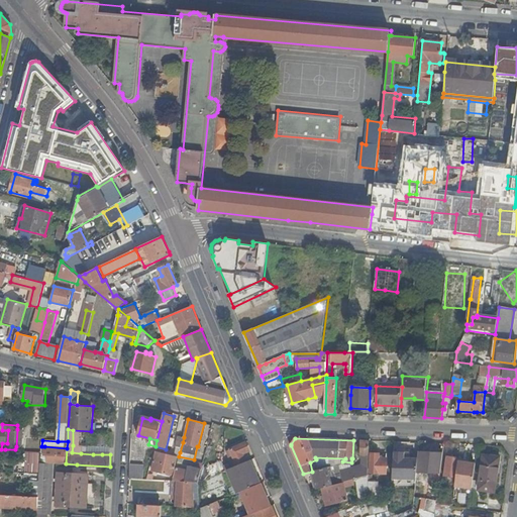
[(341,474),(335,475),(338,484),(343,483),(353,480),(356,479),(369,475),(370,441),(360,440),(360,455),(364,455),(363,467),(340,473),(341,474)]
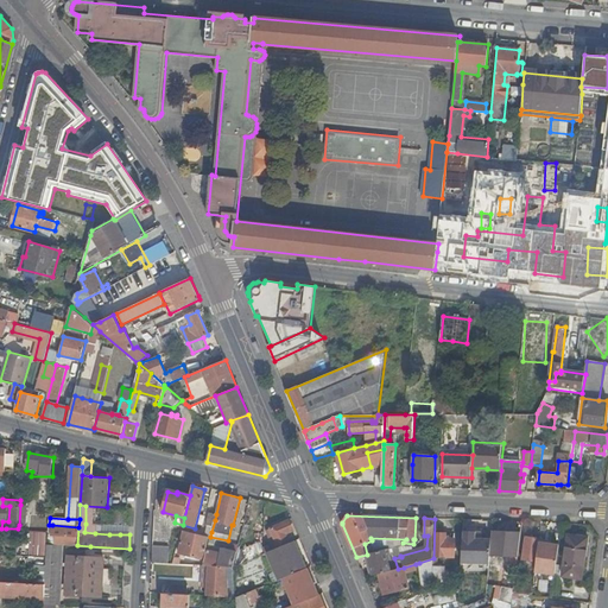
[(264,549),(266,553),(266,552),(273,550),(290,543),(286,536),(289,532),(293,530),(290,520),(271,529),(267,531),(272,545),(264,549)]
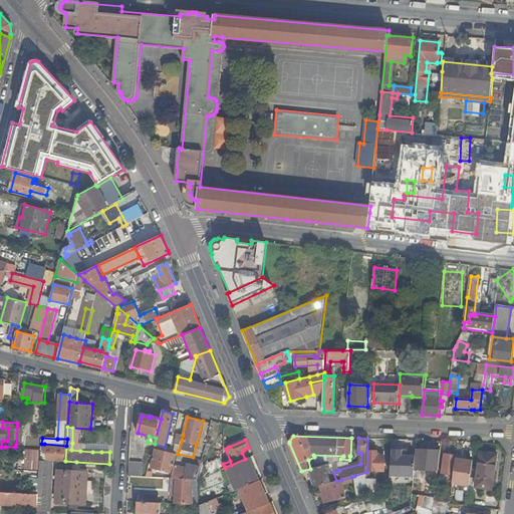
[(93,442),(92,452),(101,452),(109,452),(110,443),(93,442)]
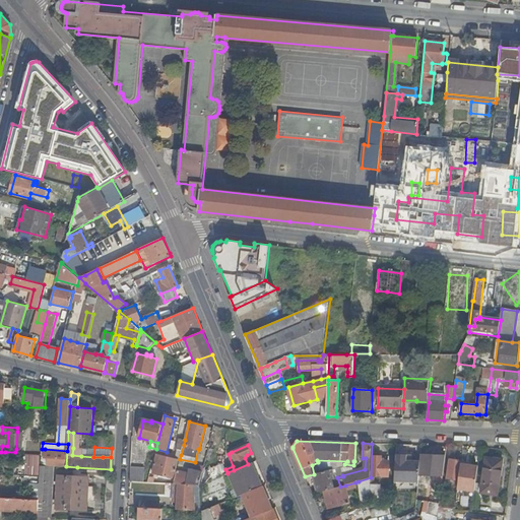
[(45,449),(45,458),(48,458),(48,465),(54,466),(59,466),(66,466),(67,451),(45,449)]
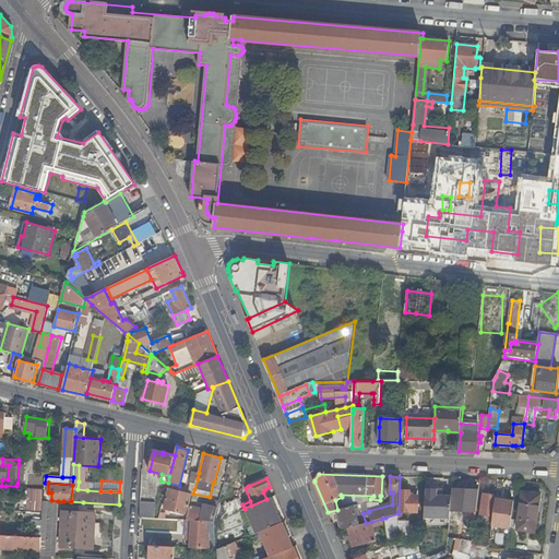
[(45,488),(36,487),(34,512),(44,512),(44,500),(45,488)]
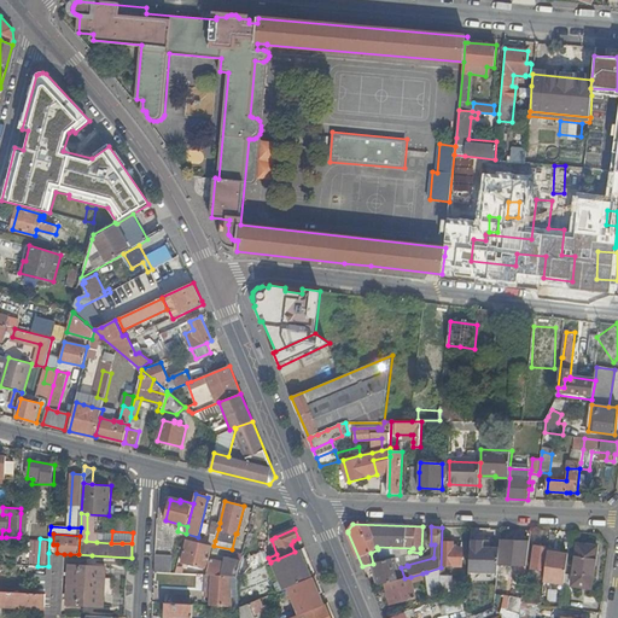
[(207,569),(213,547),(187,541),(182,563),(207,569)]
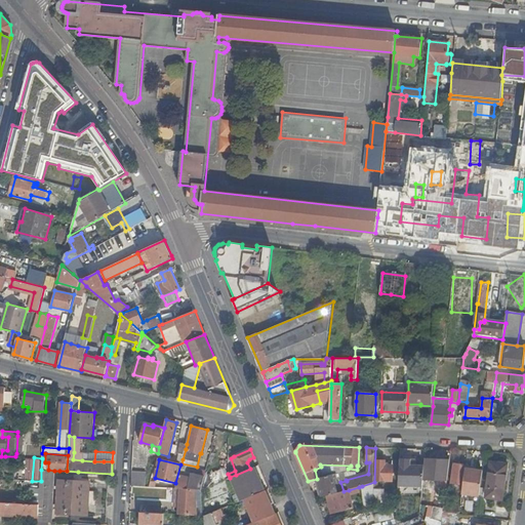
[(410,460),(400,459),(399,484),(423,486),(423,479),(425,468),(410,467),(410,460)]
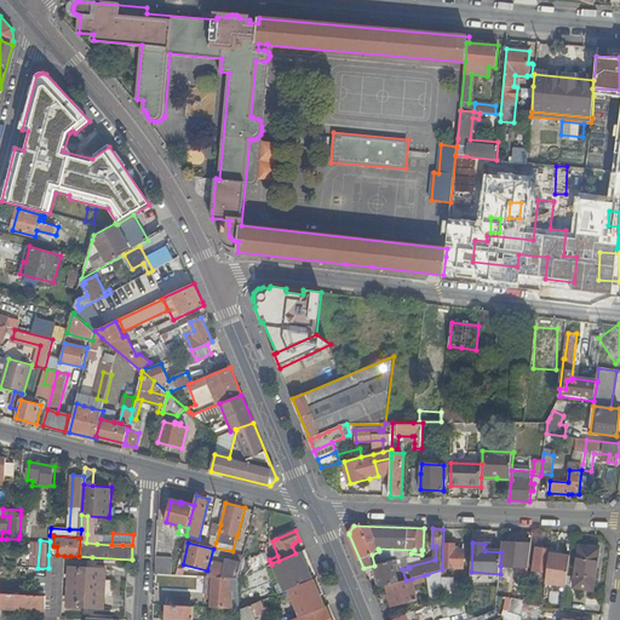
[(530,544),(503,543),(501,552),(500,566),(529,568),(530,544)]
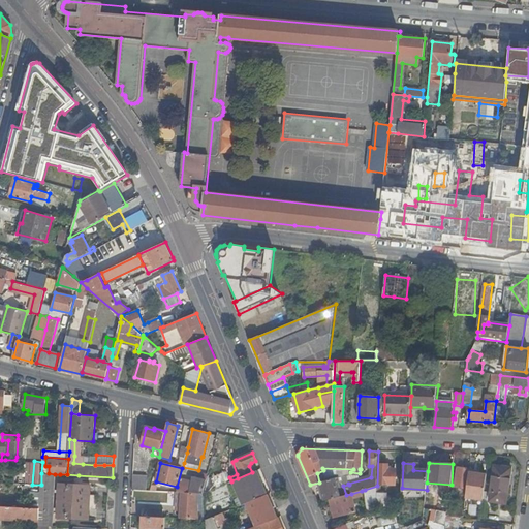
[(396,470),(392,469),(389,469),(389,466),(389,465),(380,464),(379,484),(395,485),(396,470)]
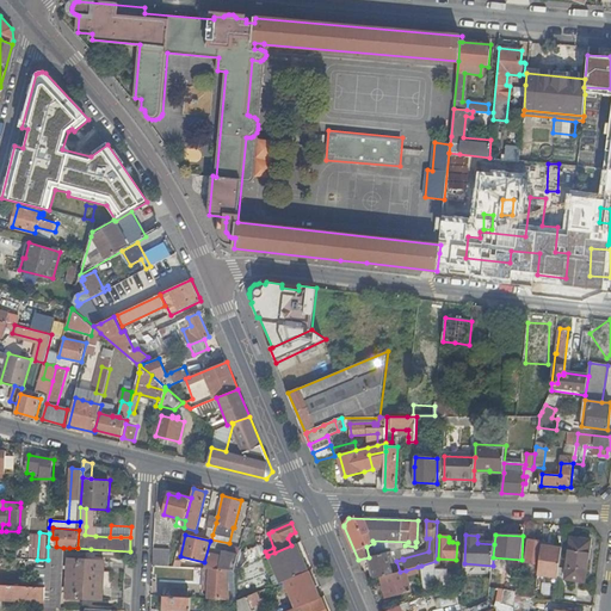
[(572,537),(567,579),(586,581),(591,539),(572,537)]
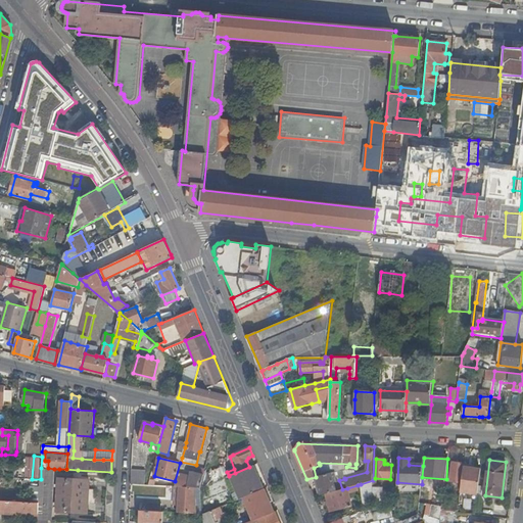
[(452,461),(449,482),(460,483),(463,463),(452,461)]
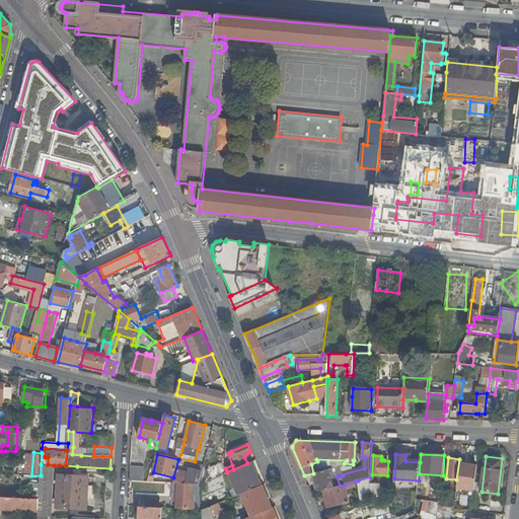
[(245,492),(262,485),(252,461),(247,463),(233,469),(227,471),(237,495),(238,495),(245,492)]
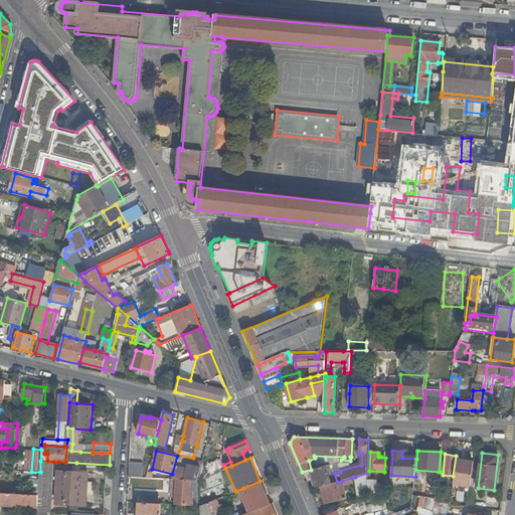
[(457,460),(453,486),(471,488),(474,462),(457,460)]
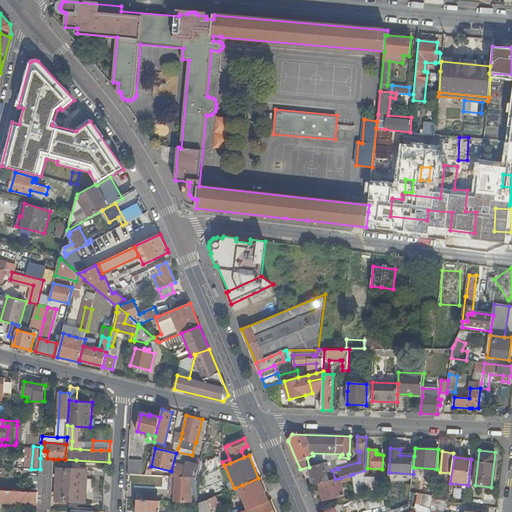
[(50,509),(53,459),(47,458),(43,458),(40,458),(40,469),(40,476),(39,480),(39,492),(38,502),(38,508),(50,509)]
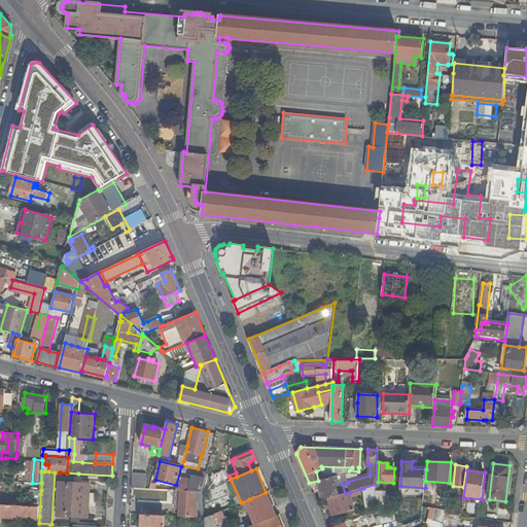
[(133,475),(132,488),(135,488),(146,488),(146,475),(133,475)]
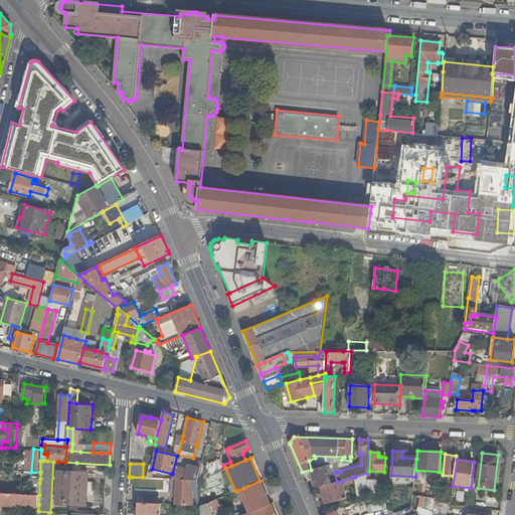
[(186,473),(174,470),(172,479),(185,480),(191,480),(196,480),(197,480),(200,468),(187,464),(186,468),(186,473)]
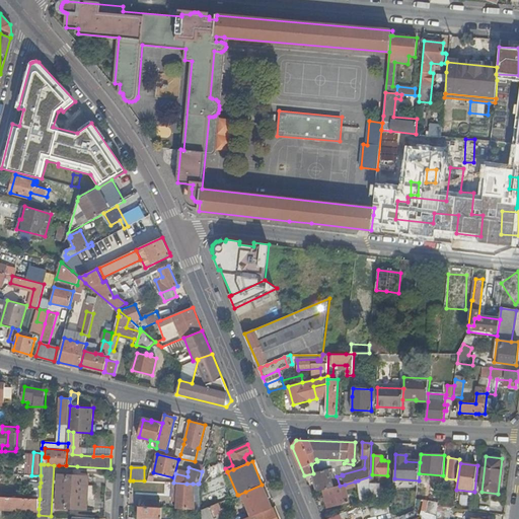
[(313,473),(318,492),(323,491),(334,488),(329,473),(334,472),(332,468),(313,473)]
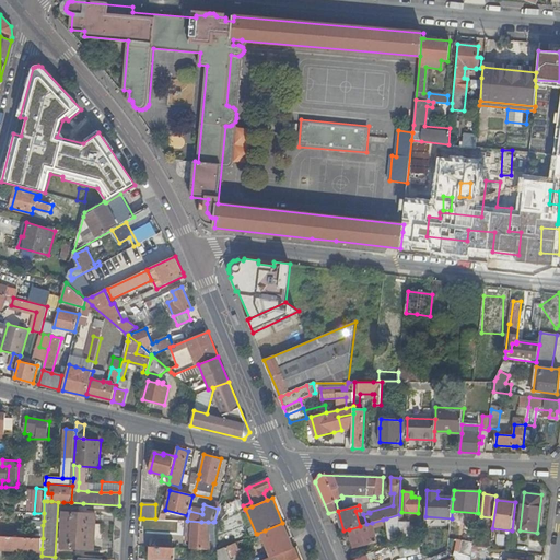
[(94,549),(96,514),(63,512),(61,547),(79,548),(94,549)]
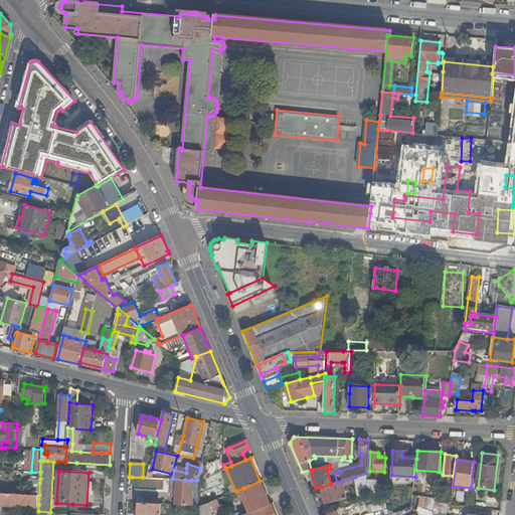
[(355,477),(359,502),(366,499),(367,473),(355,477)]
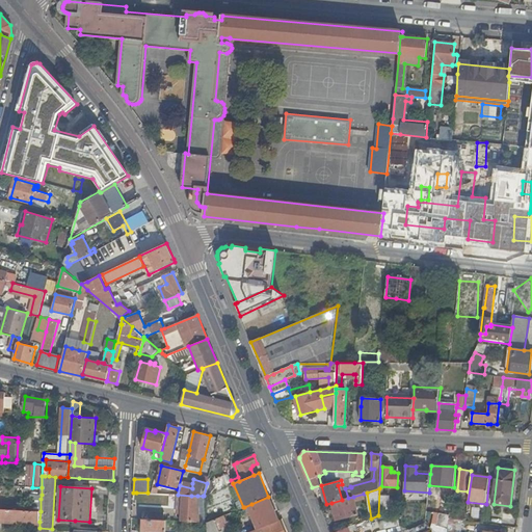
[(365,499),(364,494),(353,497),(348,498),(347,498),(342,500),(331,503),(337,522),(358,515),(354,501),(365,499)]
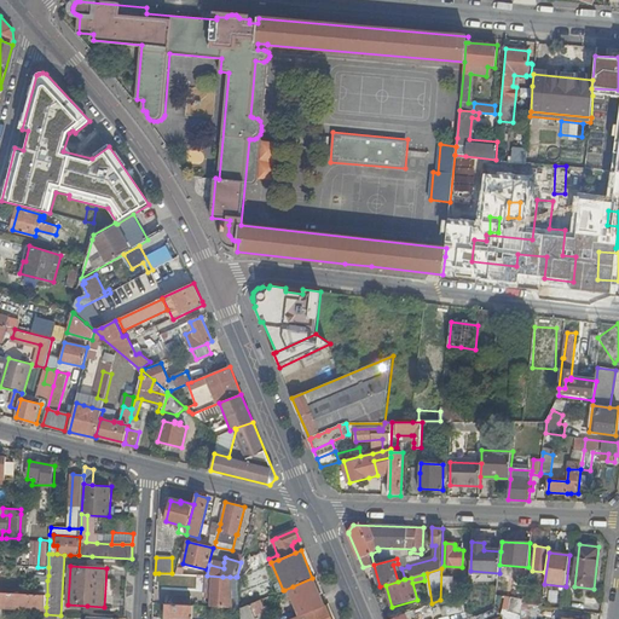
[(48,576),(34,576),(33,594),(47,595),(47,580),(48,576)]
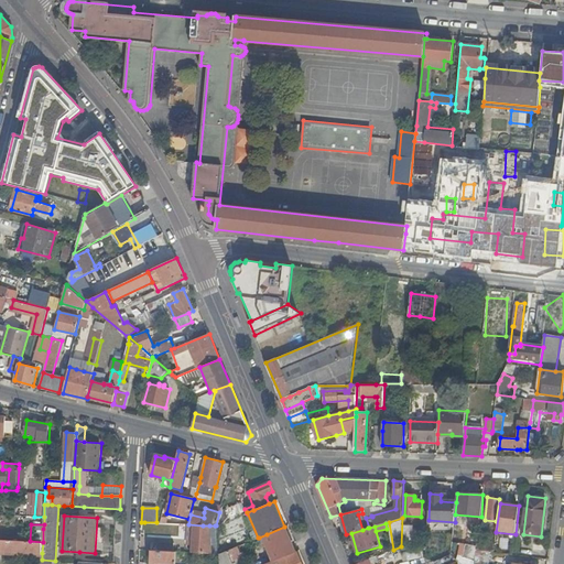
[(191,552),(213,553),(209,525),(203,525),(188,524),(187,541),(191,541),(191,548),(191,552)]
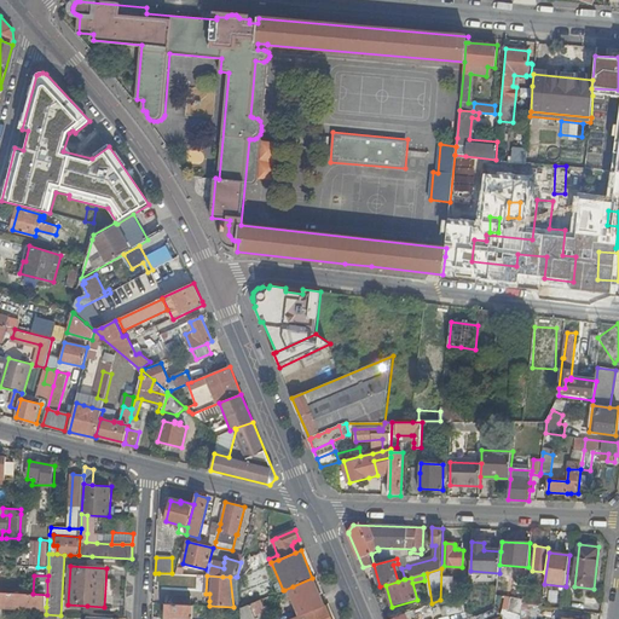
[(295,595),(301,593),(305,591),(306,595),(311,606),(322,601),(312,578),(293,586),(295,595)]
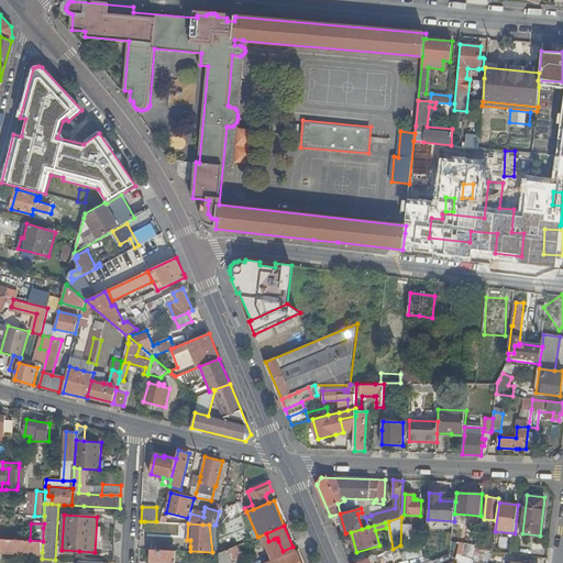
[(401,538),(411,539),(412,526),(403,526),(401,538)]
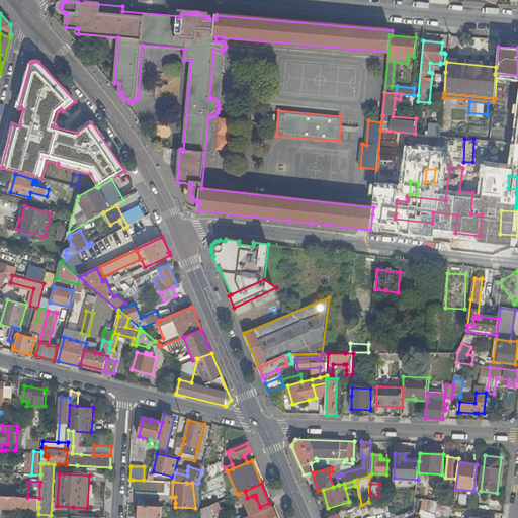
[(247,498),(245,491),(238,494),(241,501),(247,498)]
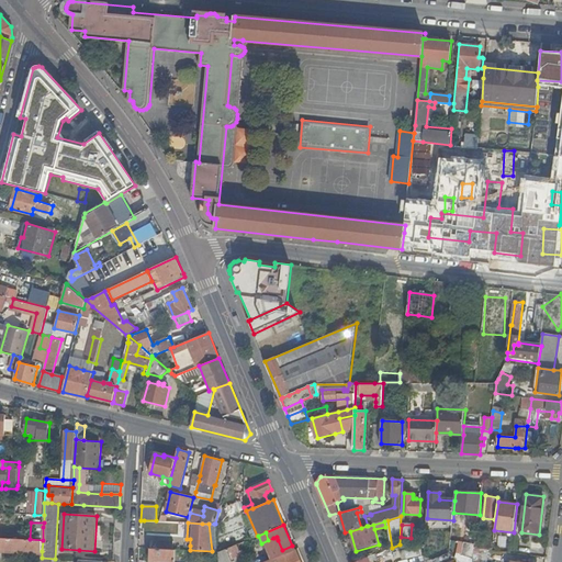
[(35,551),(42,551),(43,540),(30,539),(0,537),(0,550),(35,553),(35,551)]
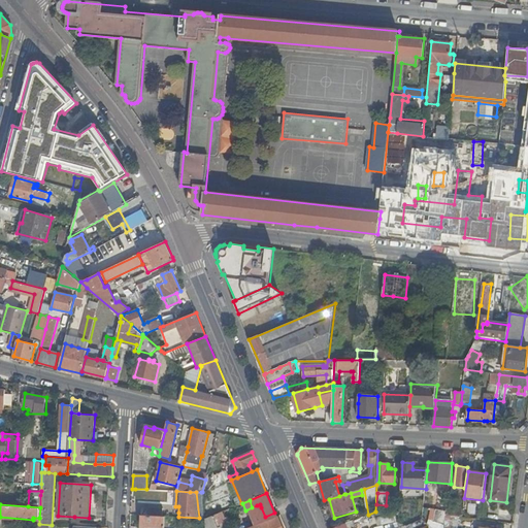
[(143,507),(143,515),(163,516),(164,508),(143,507)]
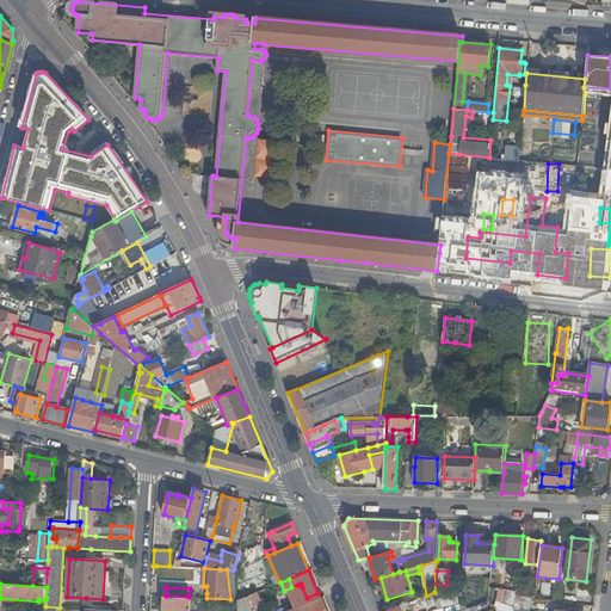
[(516,596),(517,591),(505,590),(501,610),(513,610),(514,609),(516,597),(516,596)]
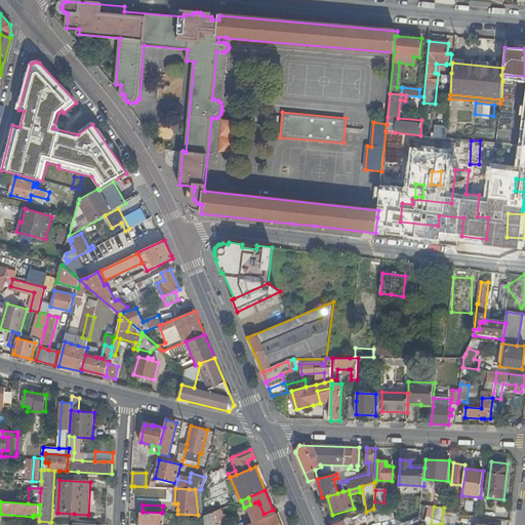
[(228,524),(221,509),(204,515),(204,516),(204,517),(204,524),(228,524)]
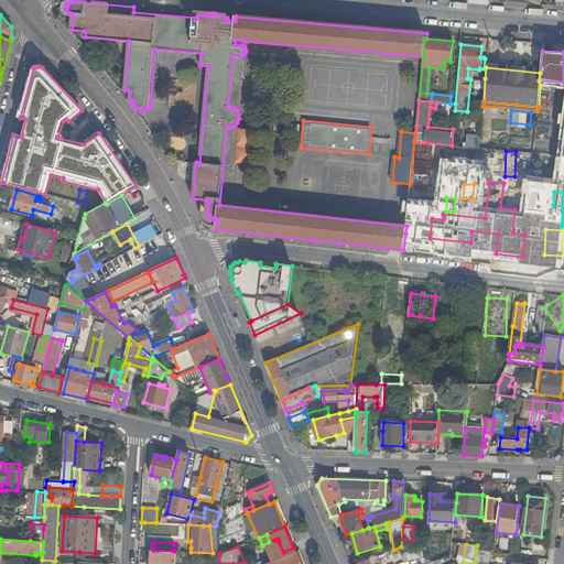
[(422,559),(421,549),(402,552),(403,561),(422,559)]
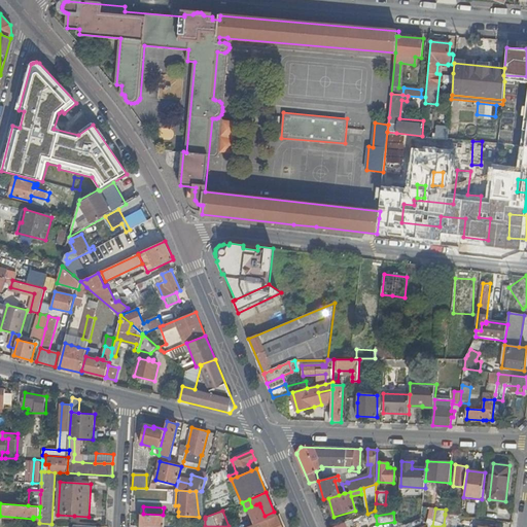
[(165,526),(165,525),(165,518),(165,516),(163,515),(143,514),(142,514),(141,525),(165,526)]
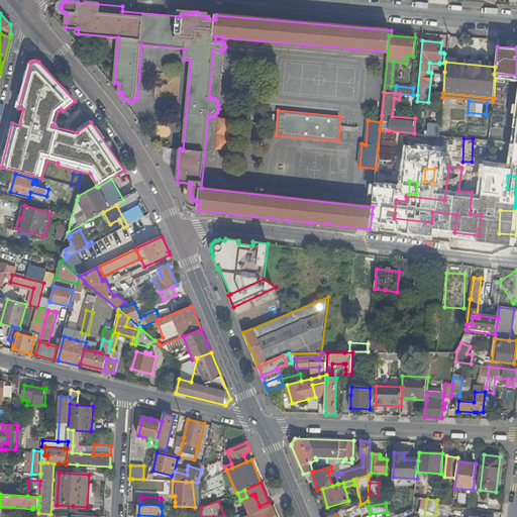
[(446,516),(448,506),(436,505),(435,515),(434,516),(446,516)]
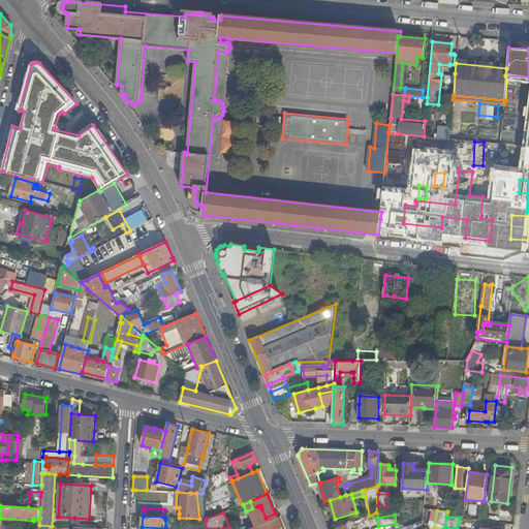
[(283,528),(278,518),(258,525),(251,528),(248,528),(283,528)]
